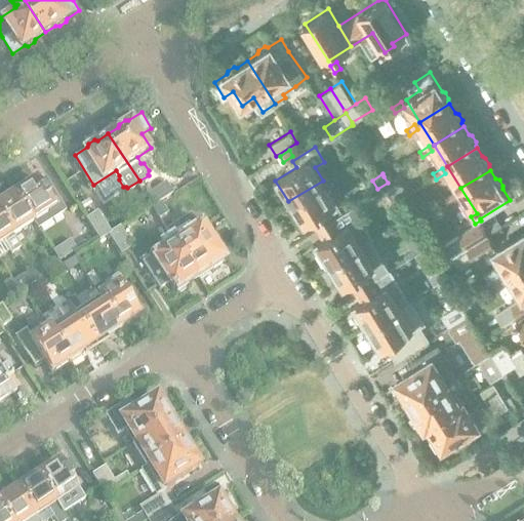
[(39,226),(66,207),(55,191),(51,193),(45,185),(43,186),(38,177),(31,182),(16,191),(35,219),(39,226)]
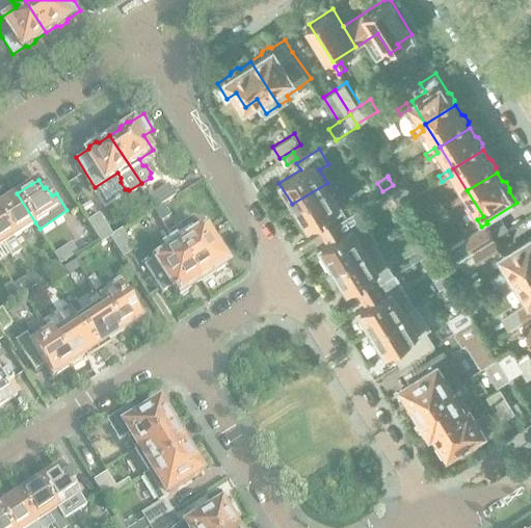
[(154,206),(175,192),(168,183),(148,196),(154,206)]
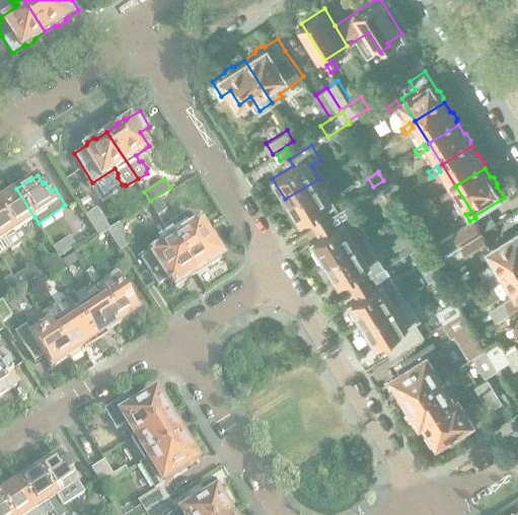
[(339,209),(319,178),(285,199),(298,220),(308,214),(314,224),(339,209)]
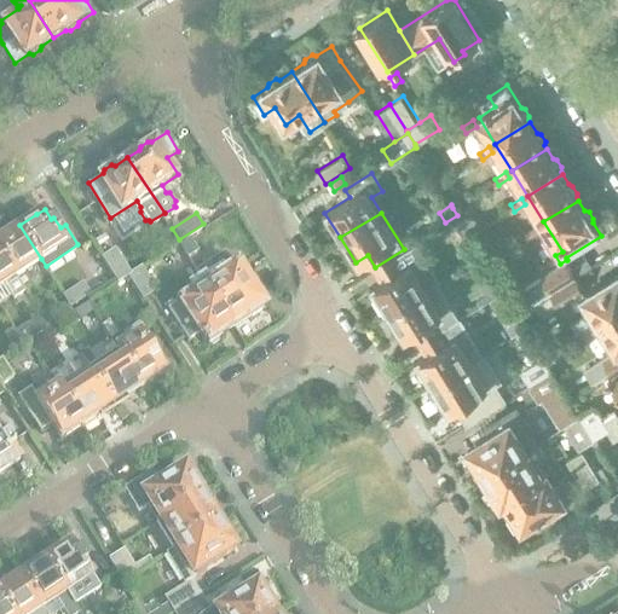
[(186,252),(212,236),(203,224),(179,239),(186,252)]
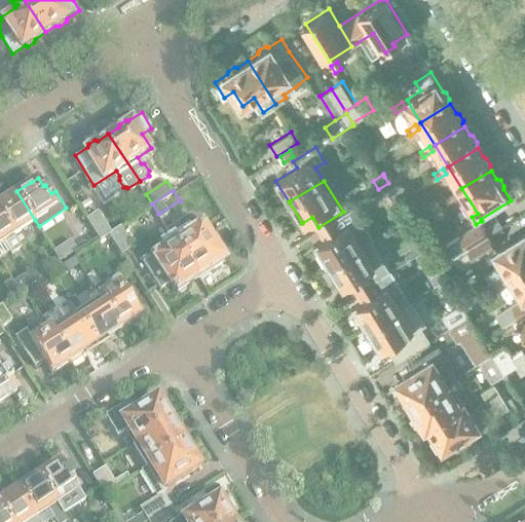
[(451,201),(459,195),(456,190),(448,196),(451,201)]
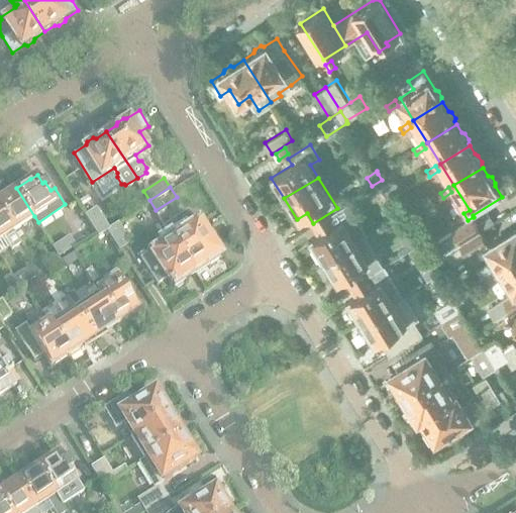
[(34,216),(16,188),(15,189),(16,190),(11,193),(10,192),(0,198),(0,208),(14,229),(34,216)]
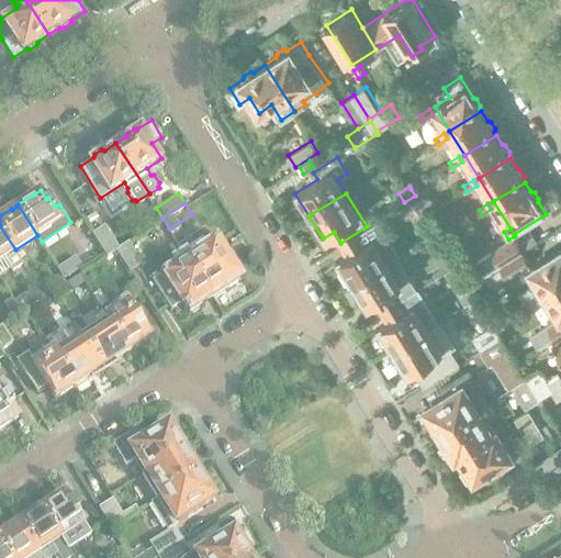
[(120,246),(105,223),(93,232),(108,255),(116,249),(120,246)]
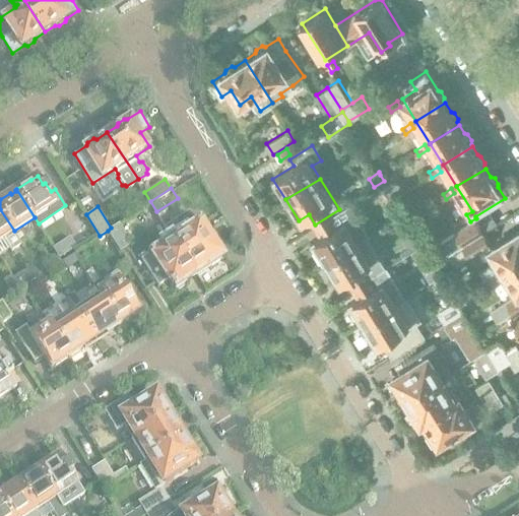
[(14,231),(0,209),(0,238),(4,236),(12,249),(22,243),(14,231)]
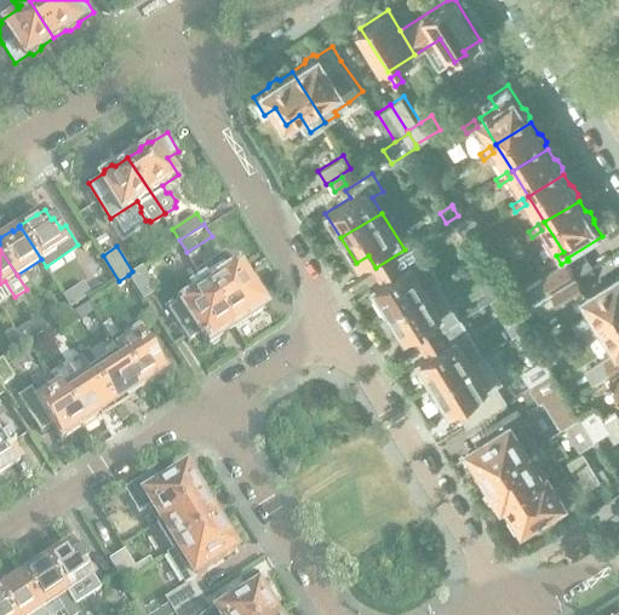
[(387,312),(428,287),(405,249),(376,268),(383,279),(371,287),(387,312)]
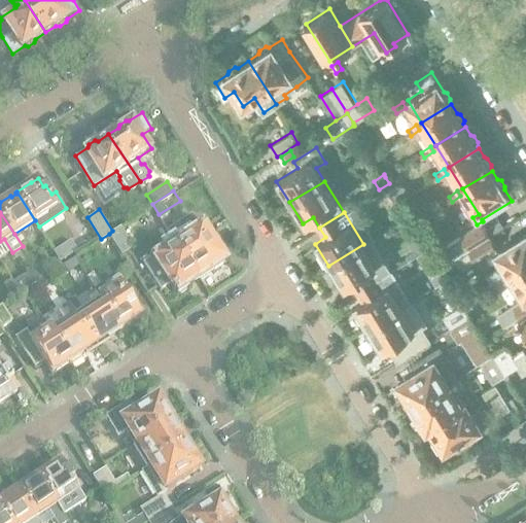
[(455,255),(490,234),(482,221),(477,224),(447,242),(455,255)]
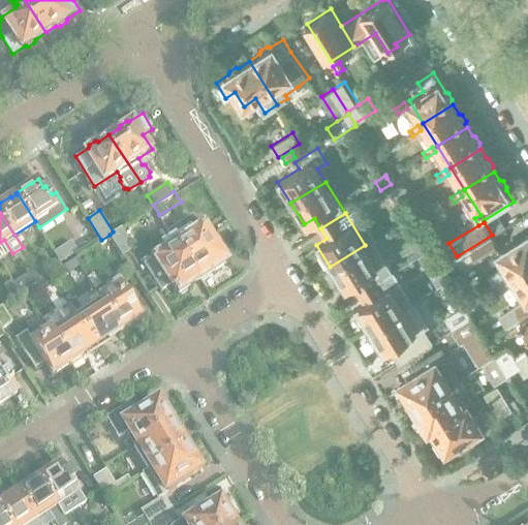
[(227,260),(203,224),(177,242),(200,278),(227,260)]
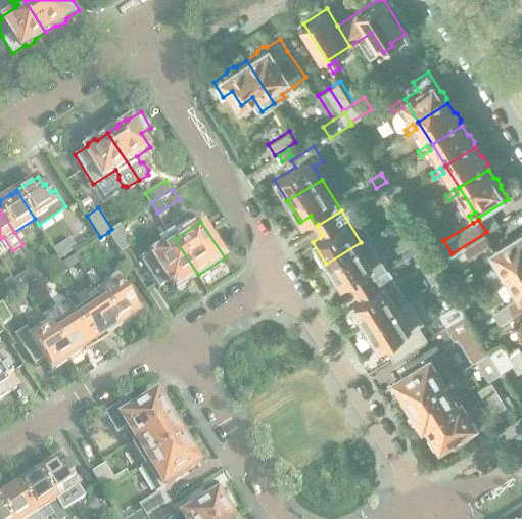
[(134,243),(122,224),(121,223),(111,229),(108,232),(121,251),(134,243)]
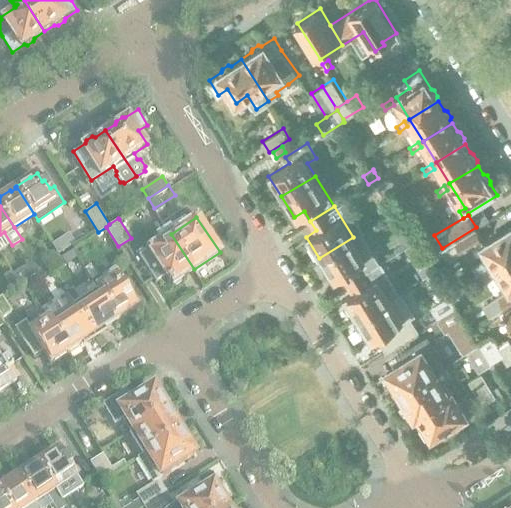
[(482,274),(510,257),(510,225),(481,244),(489,256),(476,263),(482,274)]
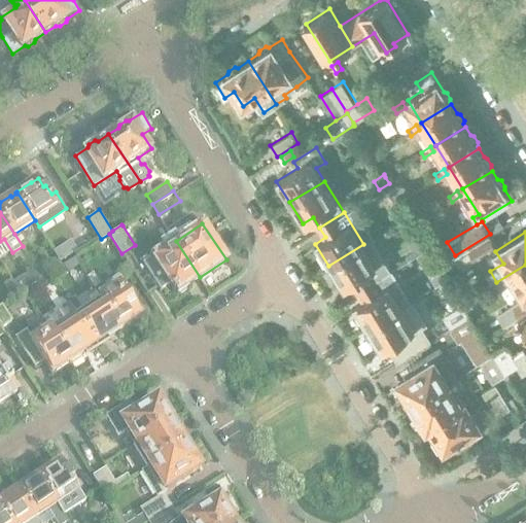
[(200,277),(176,241),(172,234),(161,241),(164,247),(143,262),(160,287),(169,281),(174,289),(178,286),(180,289),(198,278),(200,277)]
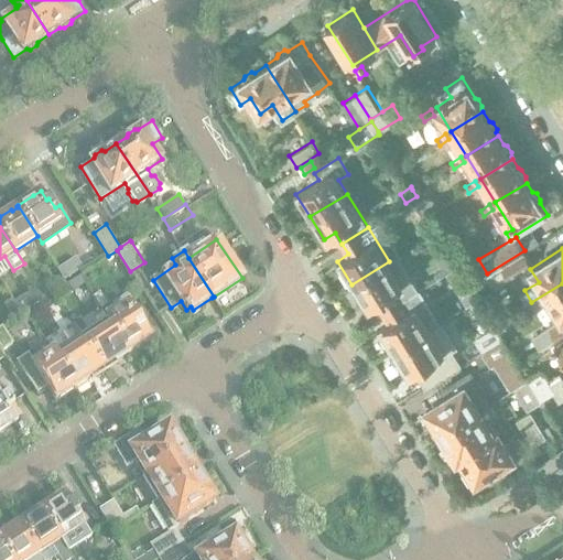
[(510,279),(533,265),(524,250),(487,273),(484,276),(486,280),(489,278),(495,287),(510,277),(510,279)]
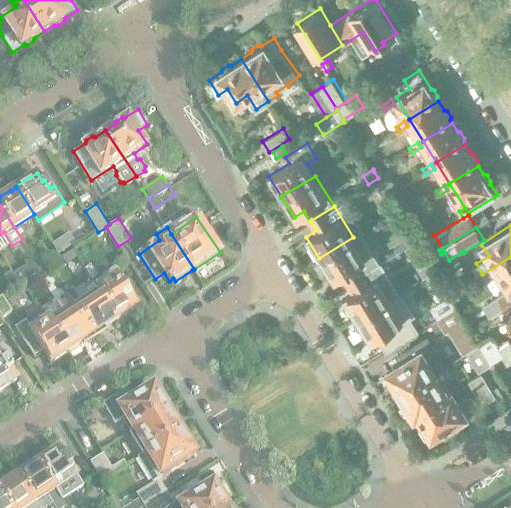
[(57,250),(74,239),(69,231),(52,242),(57,250)]
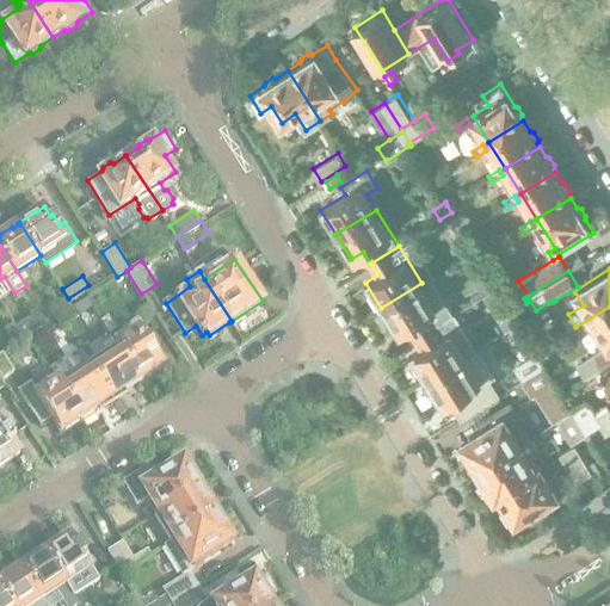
[(443,317),(454,311),(432,276),(421,283),(381,308),(396,332),(408,325),(416,336),(443,319),(443,317)]
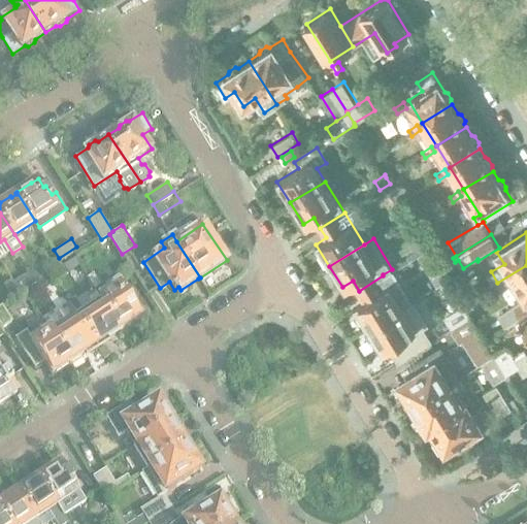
[(45,259),(35,265),(42,276),(50,271),(53,269),(45,259)]
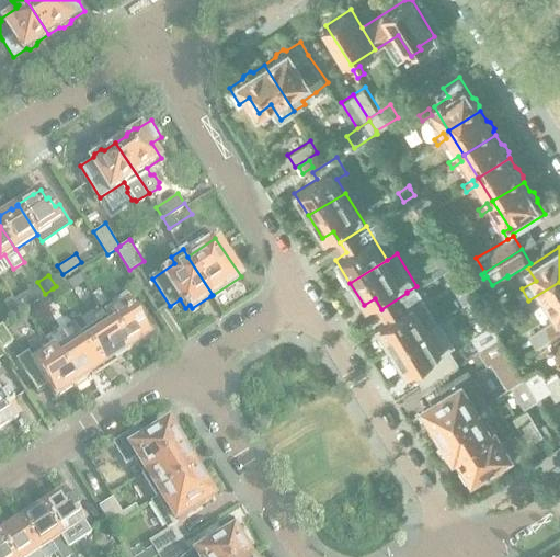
[(559,282),(528,300),(525,303),(529,310),(546,300),(556,316),(530,332),(538,344),(540,343),(541,345),(548,341),(553,338),(559,333),(559,282)]
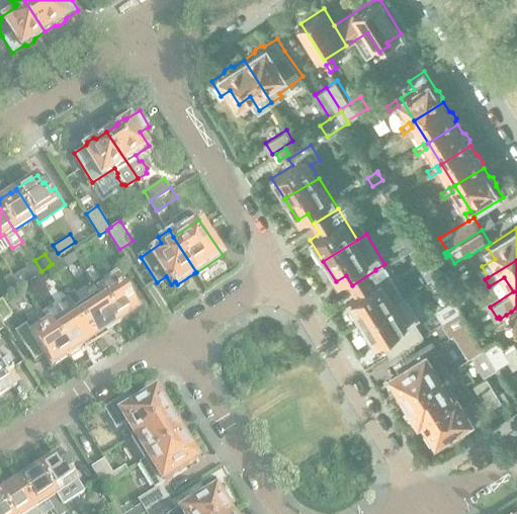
[(395,302),(405,294),(386,263),(384,264),(375,269),(375,270),(352,285),(357,294),(348,302),(360,322),(395,302)]
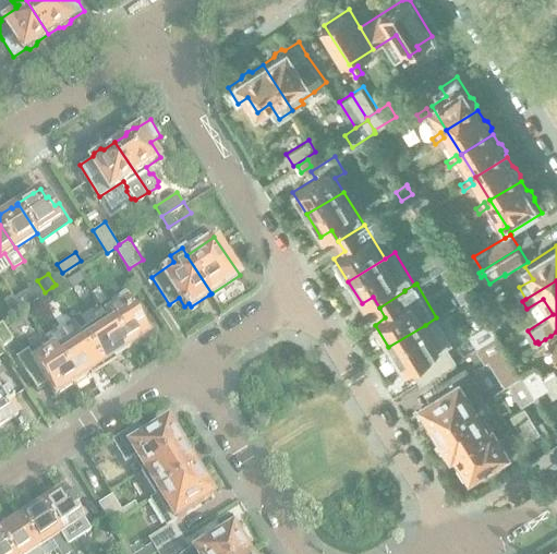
[(108,299),(100,287),(93,291),(100,303),(108,299)]
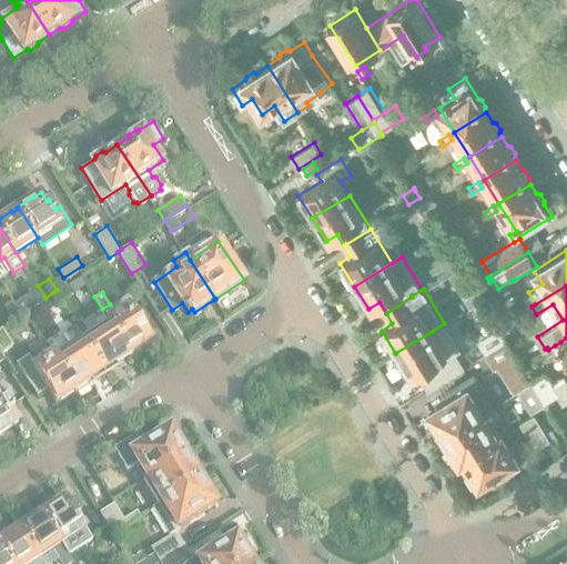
[(151,340),(130,305),(133,303),(128,295),(115,303),(120,311),(109,318),(115,328),(131,353),(151,340)]
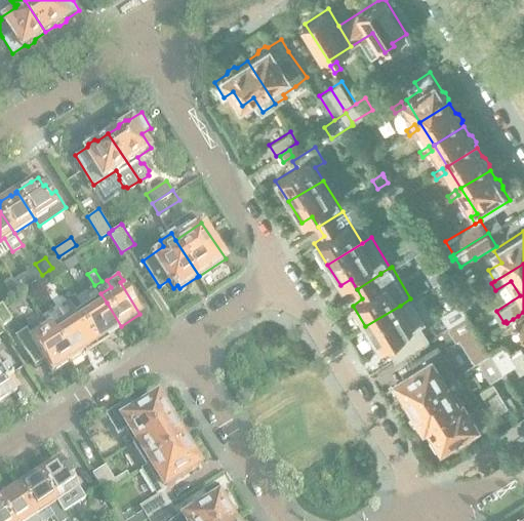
[(121,326),(107,303),(101,293),(101,292),(75,309),(75,310),(81,318),(95,342),(107,334),(107,335),(121,326)]
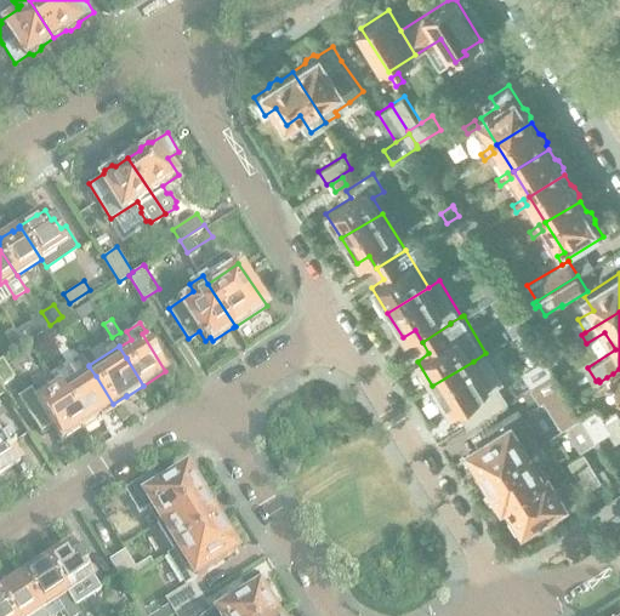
[(89,365),(80,352),(73,357),(81,371),(89,366),(89,365)]
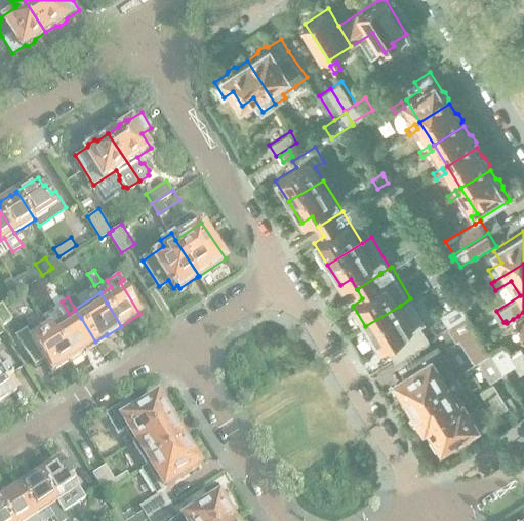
[(13,317),(3,302),(0,303),(0,319),(3,324),(13,317)]
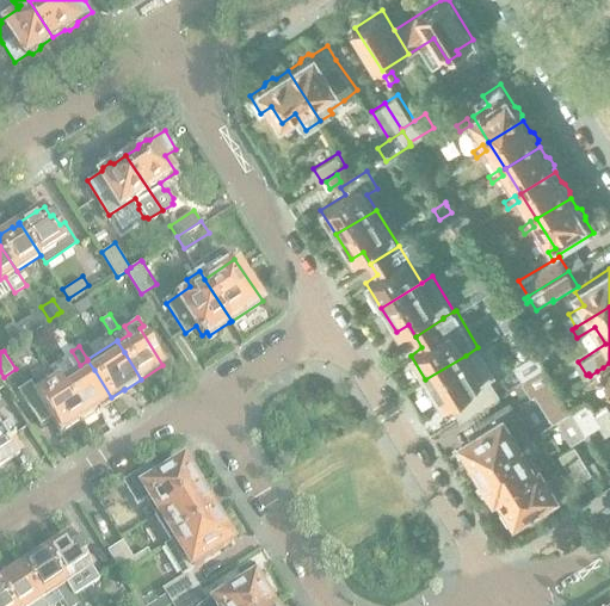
[(543,364),(535,352),(524,359),(533,371),(543,364)]
